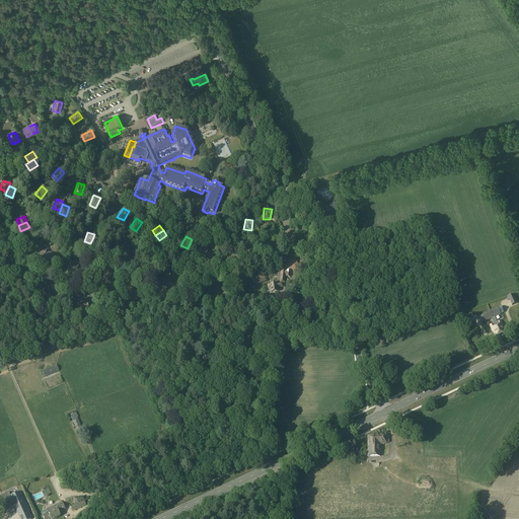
[(100,240),(93,237),(90,243),(89,246),(96,249),(100,240)]
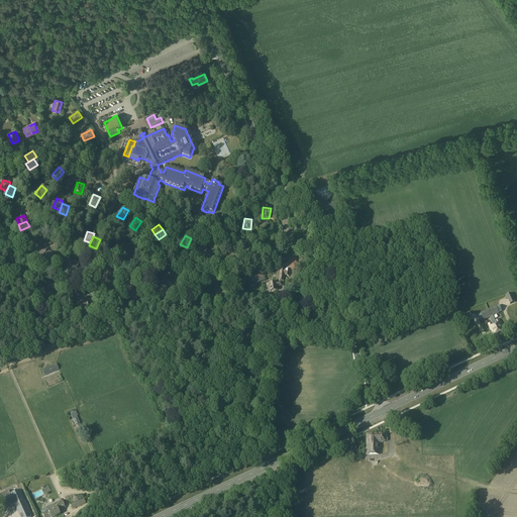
[(36,254),(43,256),(45,250),(46,250),(47,248),(40,245),(36,254)]
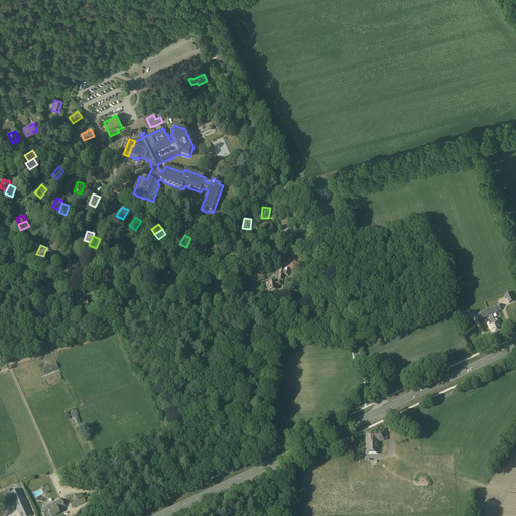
[(197,254),(204,256),(206,250),(207,247),(200,245),(197,254)]
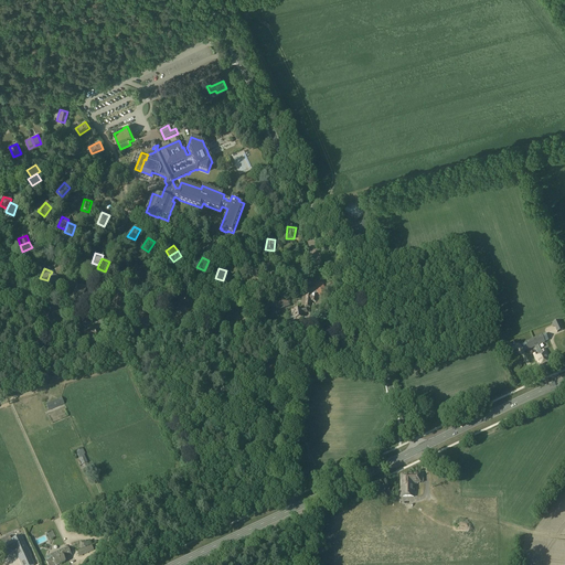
[(132,276),(136,281),(145,275),(140,269),(138,272),(132,276)]
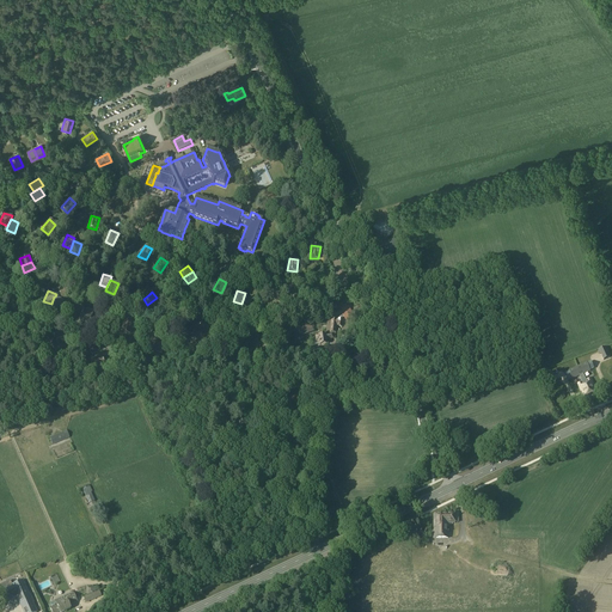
[(314,292),(313,304),(322,305),(324,293),(314,292)]
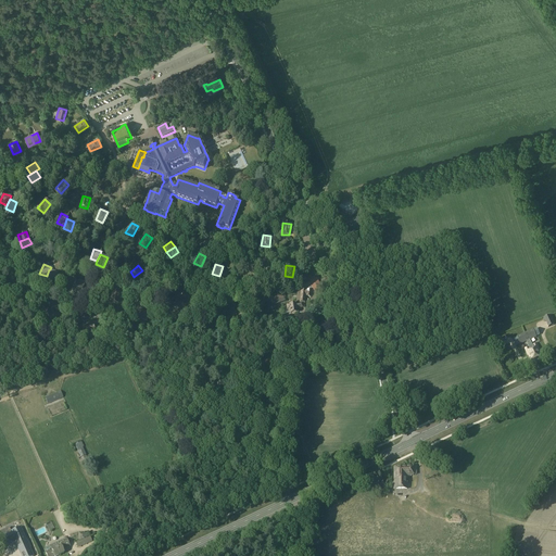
[(57,273),(50,269),(49,269),(47,276),(46,279),(53,282),(57,273)]
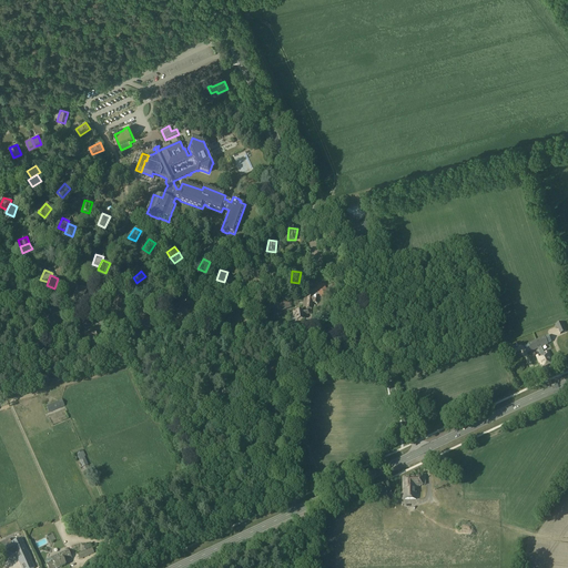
[(234,279),(226,275),(224,282),(223,285),(231,288),(234,279)]
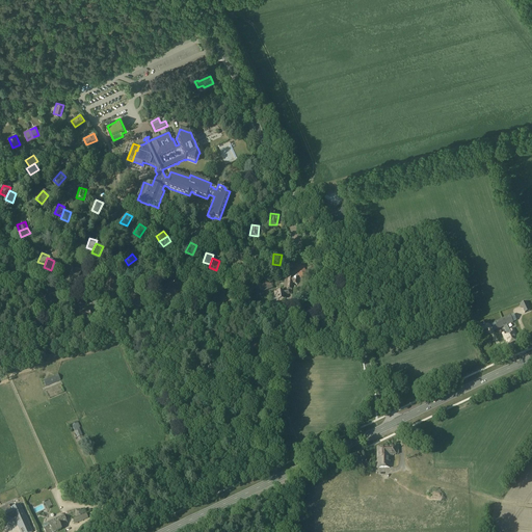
[(136,259),(128,265),(132,270),(140,264),(136,259)]
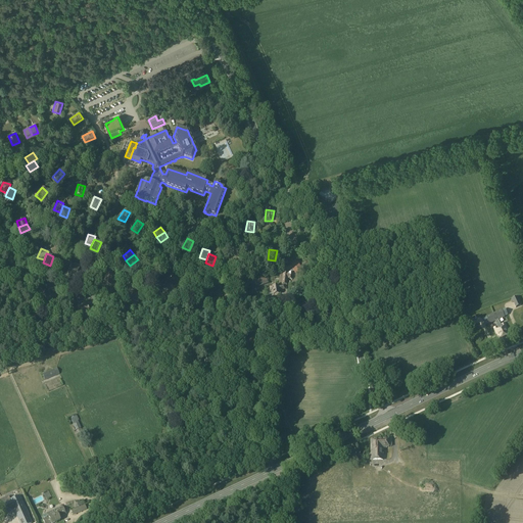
[(248,254),(247,265),(254,266),(255,254),(248,254)]
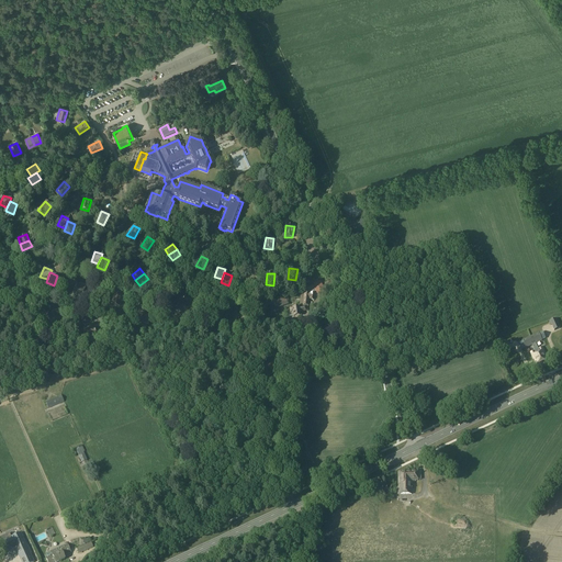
[(249,282),(248,294),(256,295),(257,283),(249,282)]
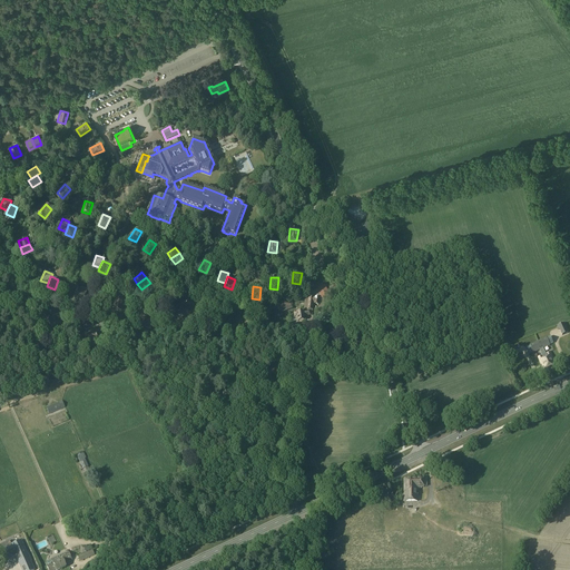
[(79,288),(75,298),(82,302),(85,295),(86,295),(87,292),(79,288)]
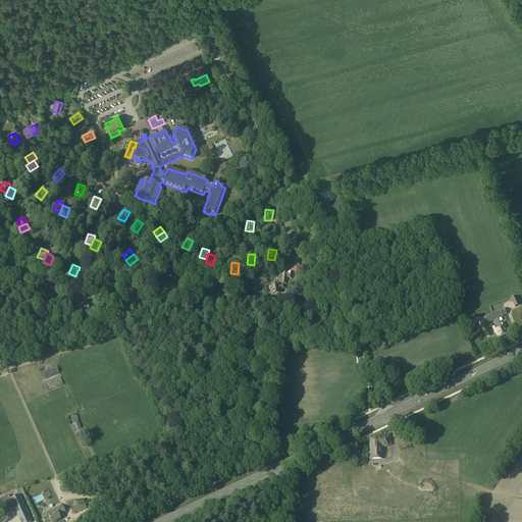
[(79,270),(77,270),(75,276),(74,278),(82,281),(85,272),(79,270)]
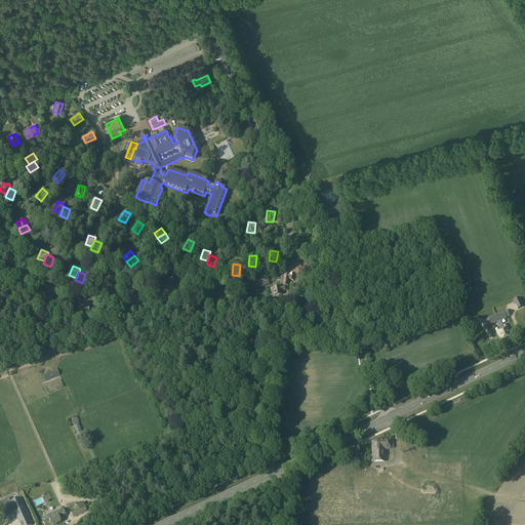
[(108,274),(105,284),(111,286),(115,276),(108,274)]
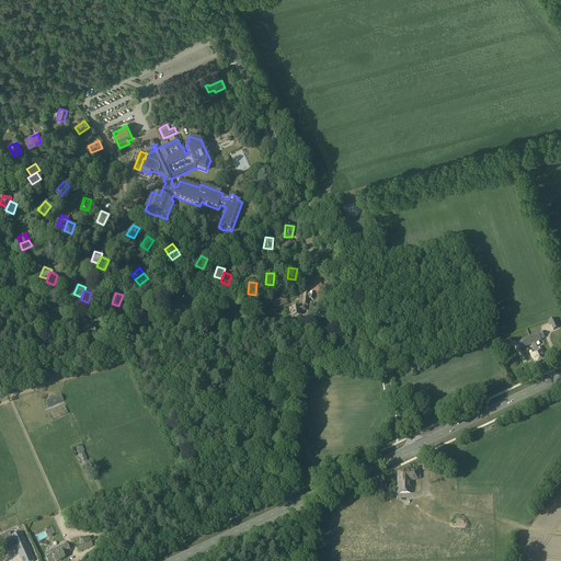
[(309,294),(304,293),(302,305),(308,305),(308,299),(315,299),(315,293),(309,293),(309,294)]
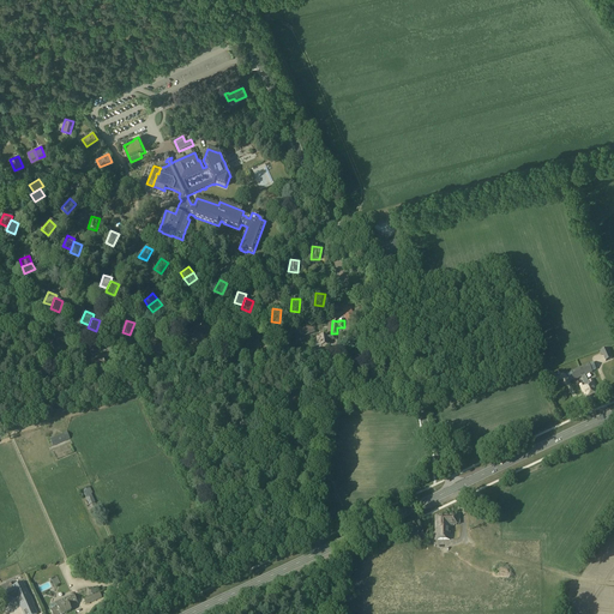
[(296,329),(299,335),(313,329),(311,323),(309,324),(296,329)]
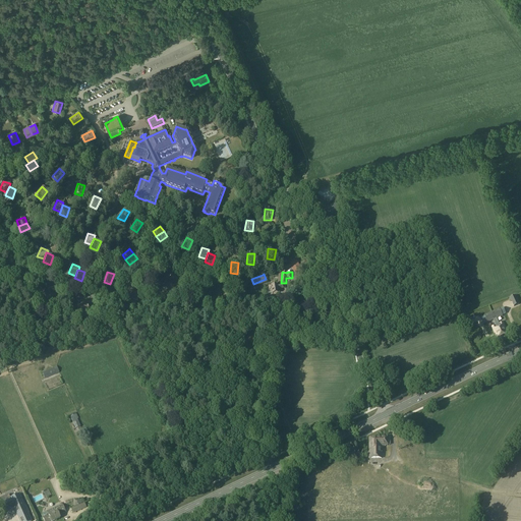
[(163,287),(170,290),(172,284),(173,284),(174,281),(167,278),(163,287)]
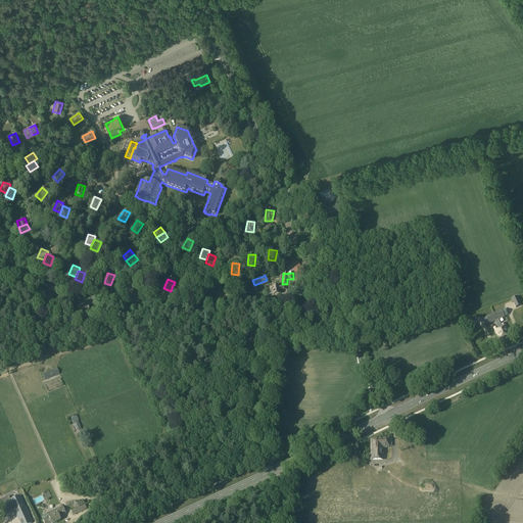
[(129,285),(126,294),(132,296),(135,290),(136,287),(129,285)]
